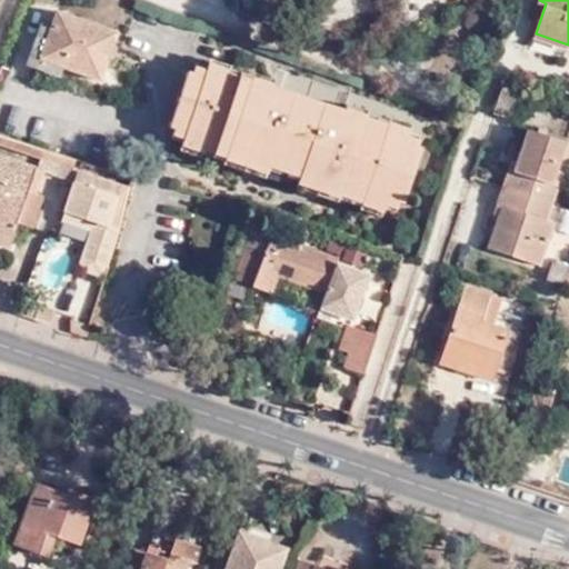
[(118,36),(57,13),(38,61),(100,85),(118,36)]
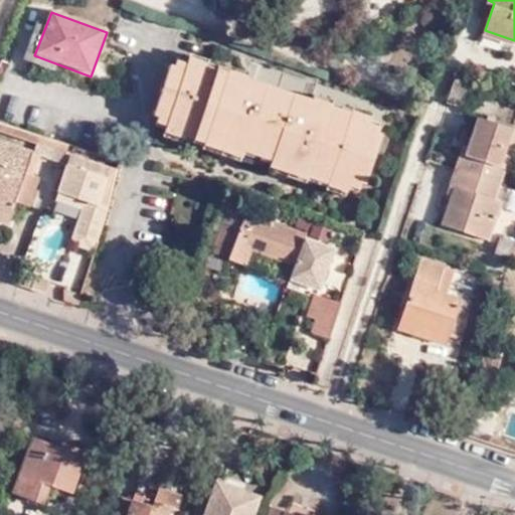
[(373,161),(381,137),(367,132),(367,128),(310,109),(312,102),(243,79),(241,87),(183,67),(183,70),(170,67),(155,116),(167,120),(166,125),(225,145),(229,136),(241,139),(239,144),(245,146),(274,155),(280,157),(281,153),(293,156),(290,166),(349,186),(351,180),(365,184),(373,161)]
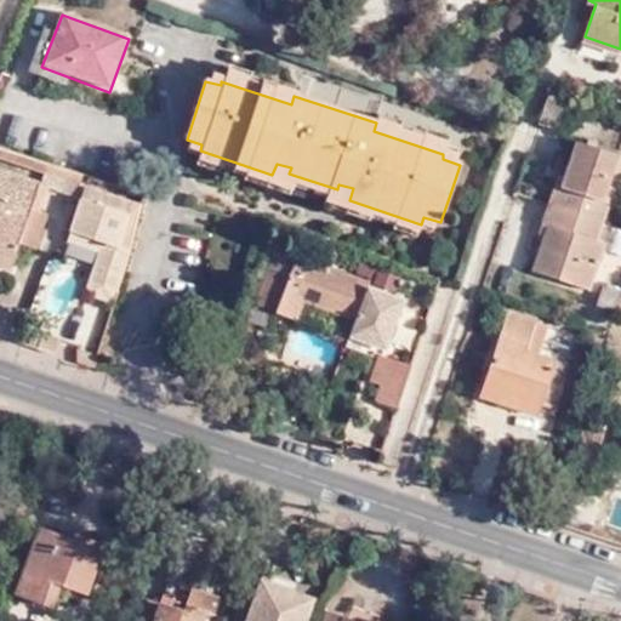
[(576,103),(550,95),(540,121),(568,130),(576,103)]
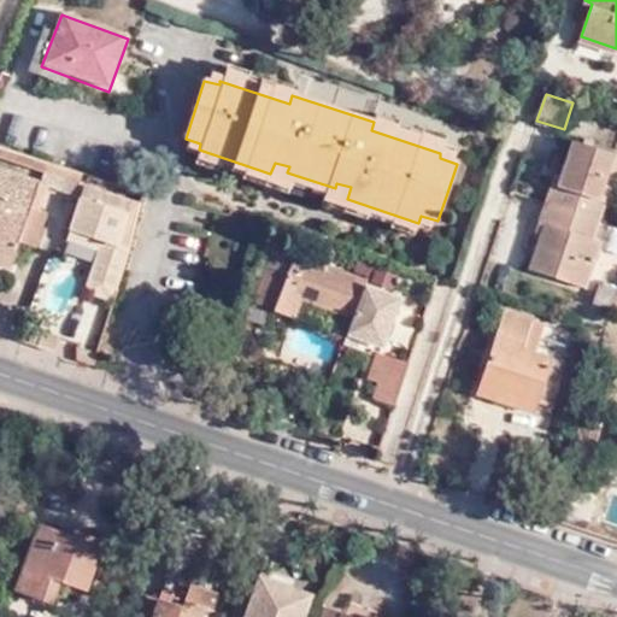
[(547,225),(544,236),(530,269),(586,288),(600,242),(592,240),(606,201),(615,205),(616,195),(616,154),(575,141),(562,177),(559,187),(551,184),(539,223),(547,225)]
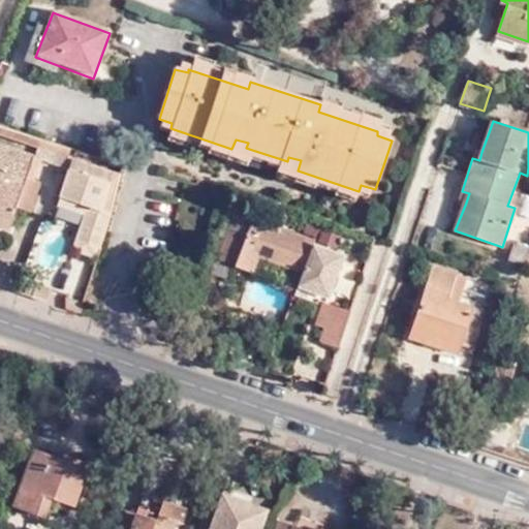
[(49,142),(7,128),(4,136),(47,150),(49,142)]
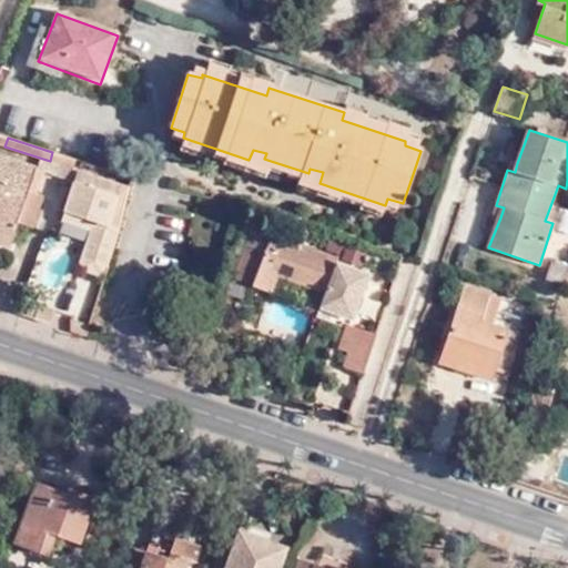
[(422,148),(421,151),(412,178),(422,181),(430,151),(422,148)]
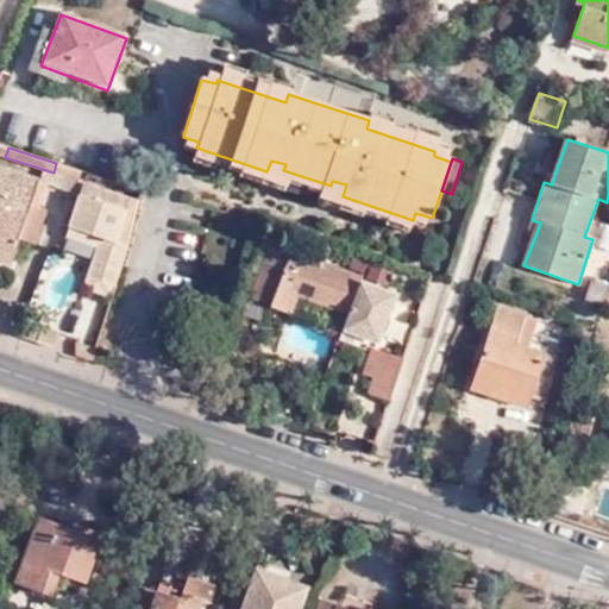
[(271,161),(267,171),(288,177),(290,173),(283,170),(286,164),(271,161)]
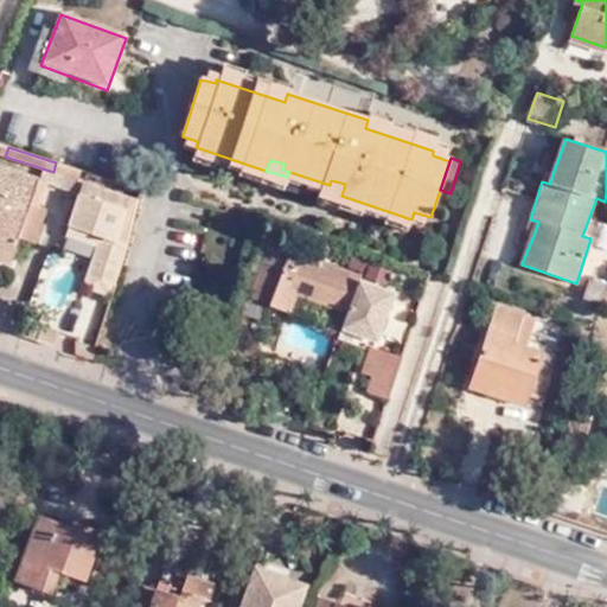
[(56,163),(53,172),(49,184),(62,187),(68,167),(56,163)]
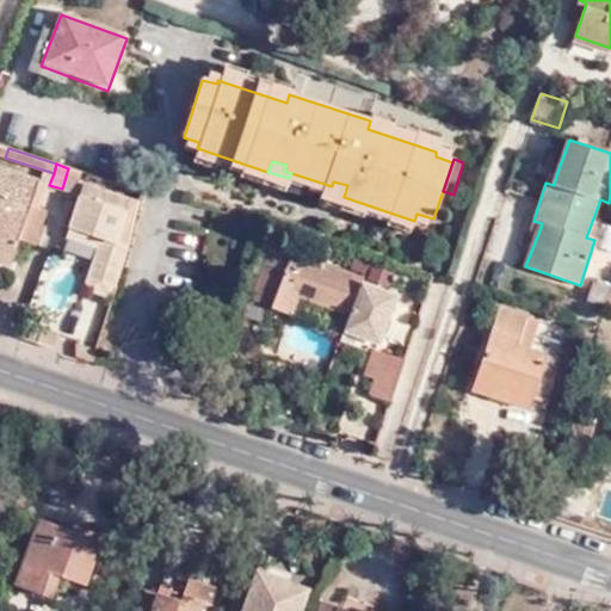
[(68,168),(62,189),(84,196),(90,176),(68,168)]
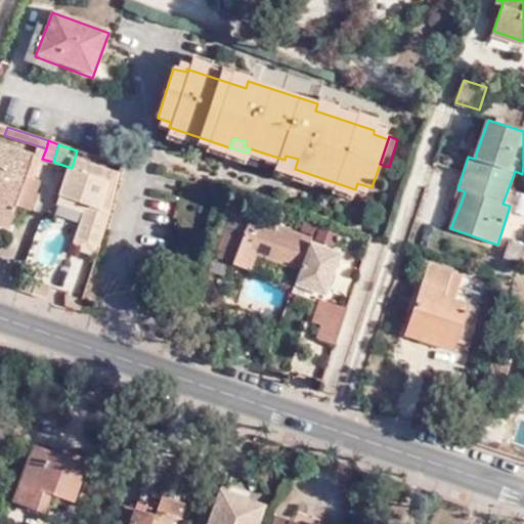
[(34,157),(0,145),(0,226),(10,230),(18,204),(27,179),(34,157)]
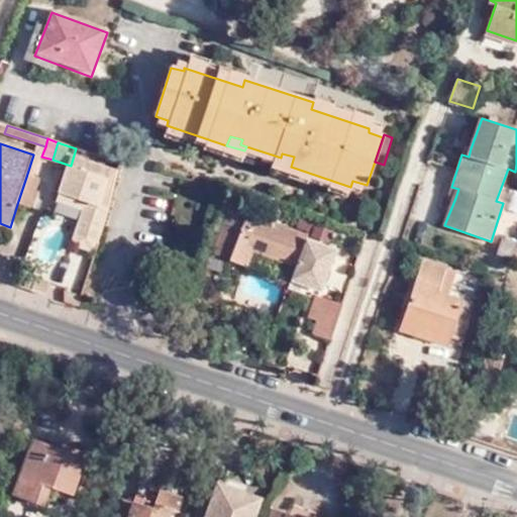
[(469,157),(471,148),(464,146),(461,154),(469,157)]
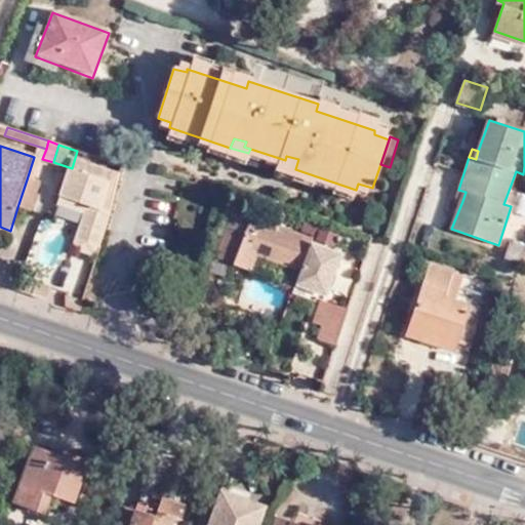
[(277,163),(295,169),(298,159),(286,156),(285,160),(279,158),(277,163)]
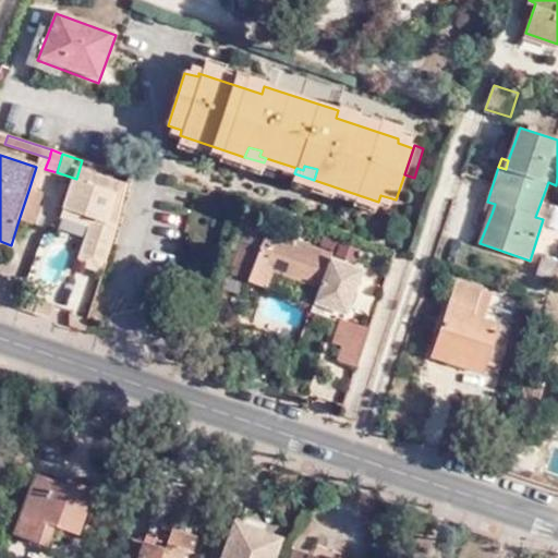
[(45,170),(36,167),(28,191),(37,193),(45,170)]
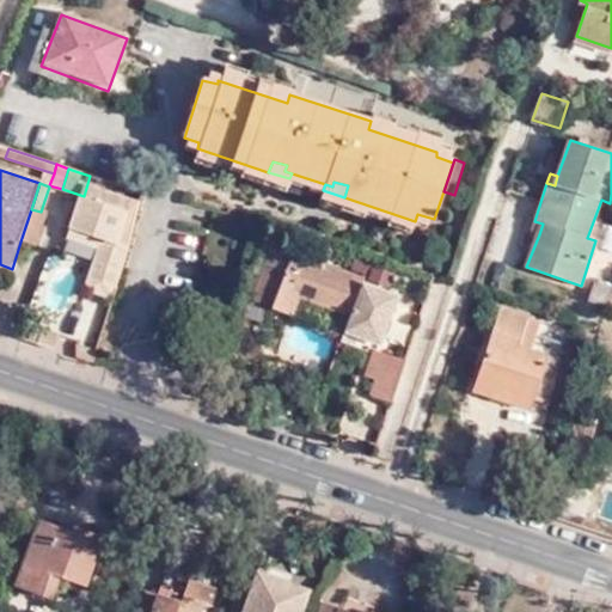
[(92,281),(115,288),(141,204),(93,188),(79,236),(105,244),(102,252),(92,281)]
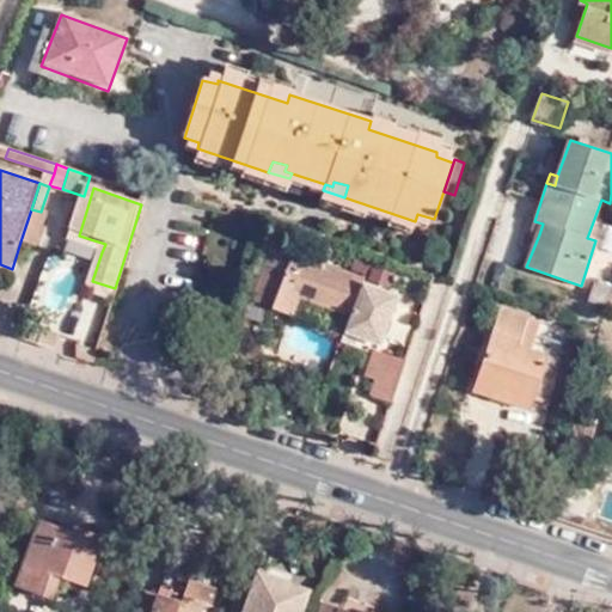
[(41,212),(31,209),(22,238),(35,243),(46,214),(41,212)]
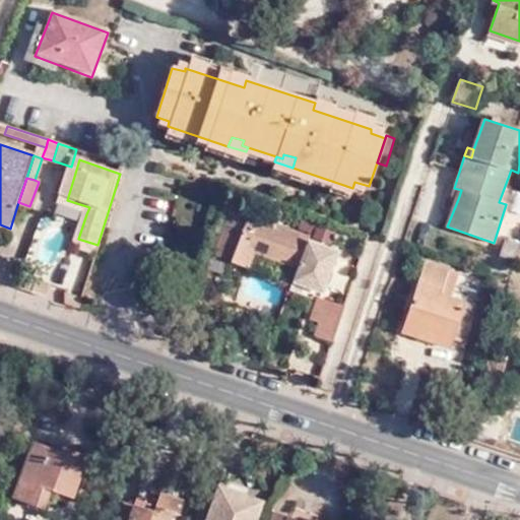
[(451,197),(458,199),(461,190),(454,188),(451,197)]
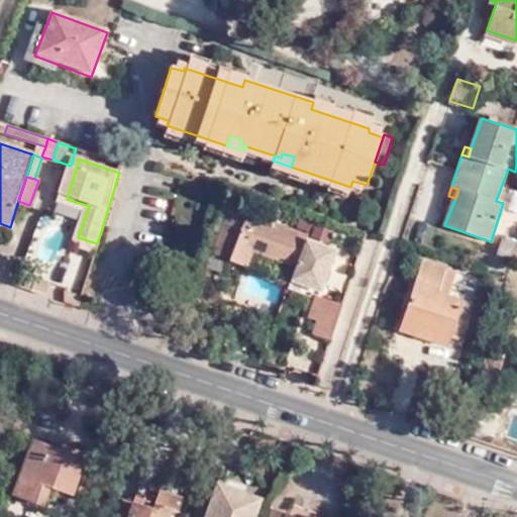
[(89,206),(67,199),(64,206),(86,213),(89,206)]
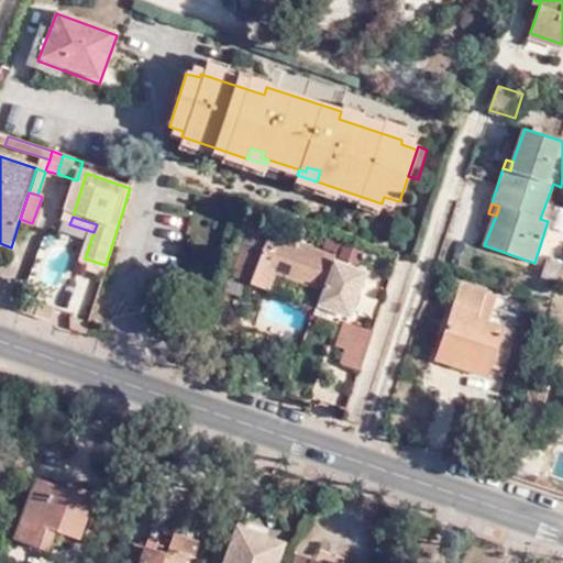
[(274,274),(320,290),(332,257),(250,225),(225,289),(244,297),(249,284),(267,290),(274,274)]
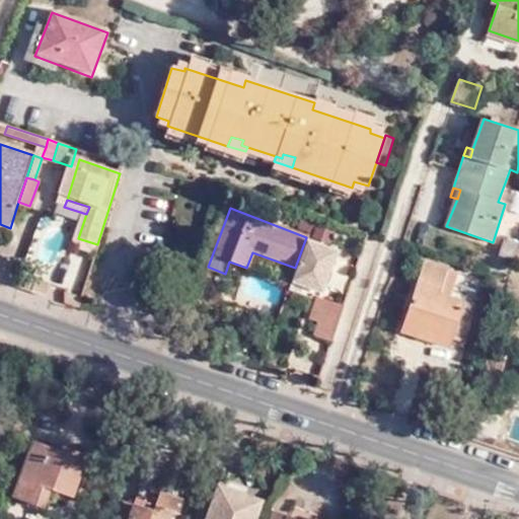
[(339,249),(306,237),(295,268),(289,284),(288,287),(309,295),(312,288),(321,292),(339,249)]
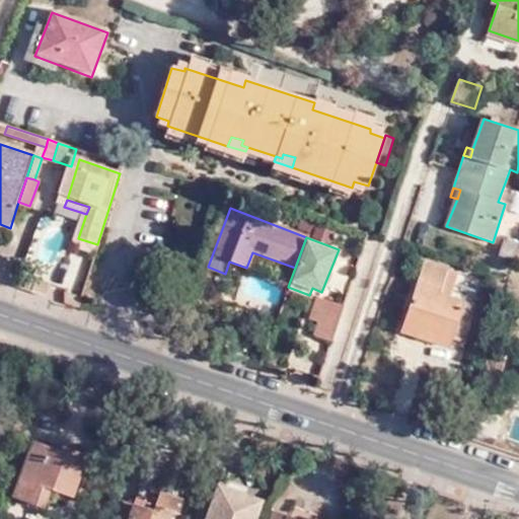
[(74,250),(93,256),(97,244),(78,238),(74,250)]
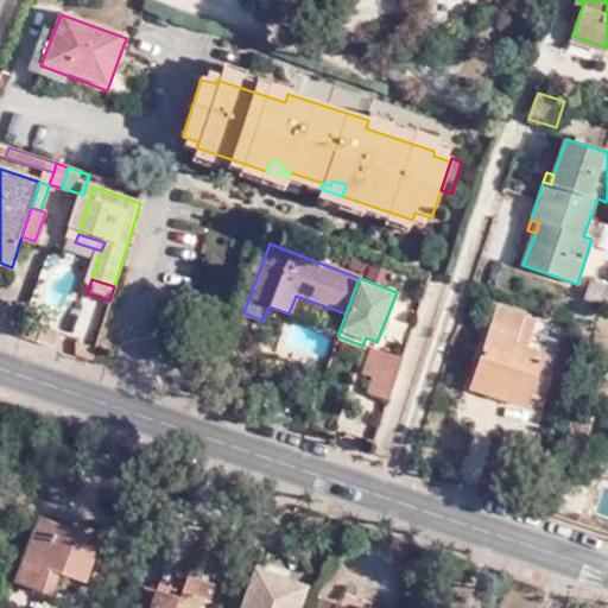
[(607,287),(591,283),(580,318),(595,323),(607,287)]
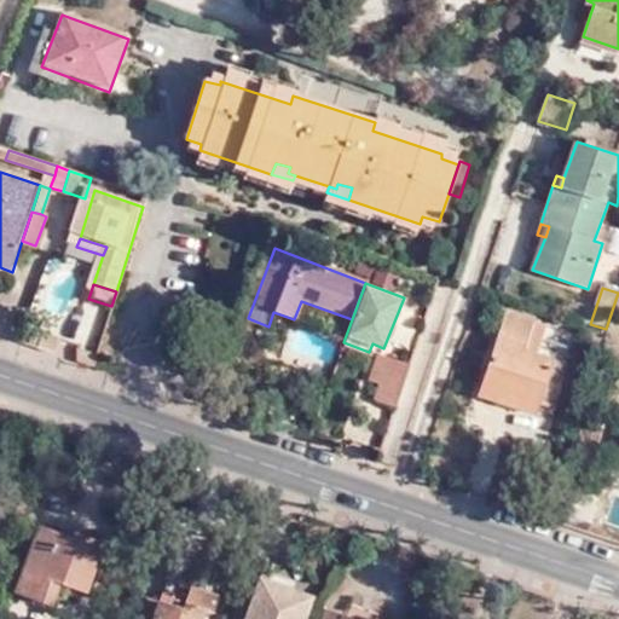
[(481,289),(479,296),(499,302),(502,298),(481,289)]
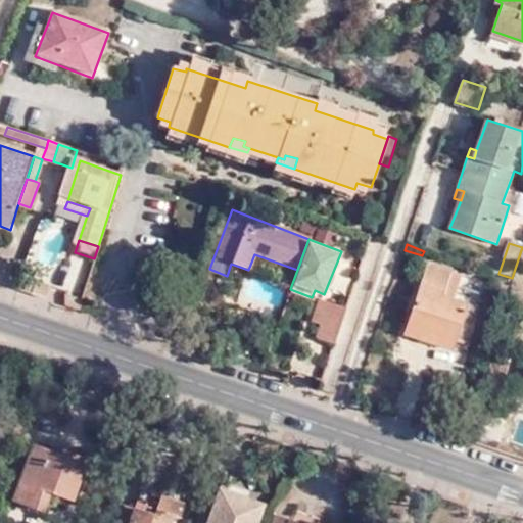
[(291,286),(297,270),(254,254),(248,270),(291,286)]
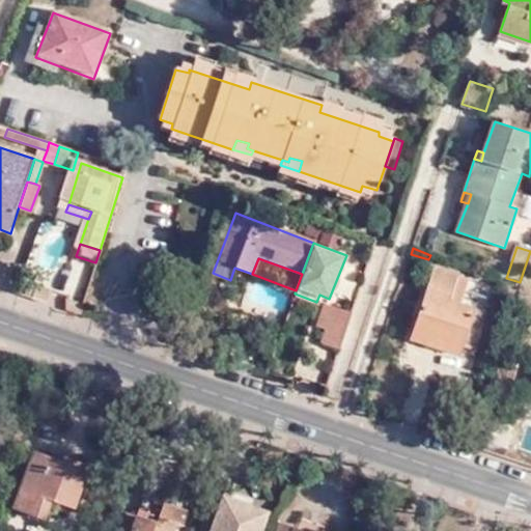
[(480,272),(457,263),(455,270),(478,276),(480,272)]
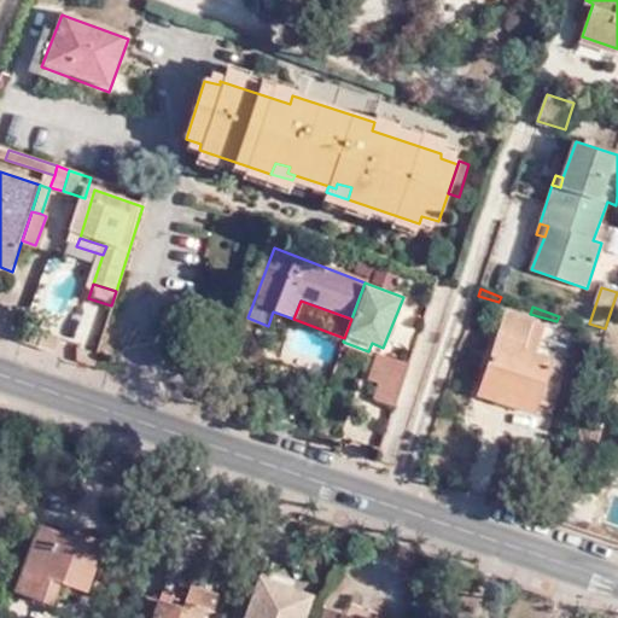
[(534,319),(507,310),(481,395),(535,414),(538,403),(554,409),(567,367),(523,350),(534,319)]
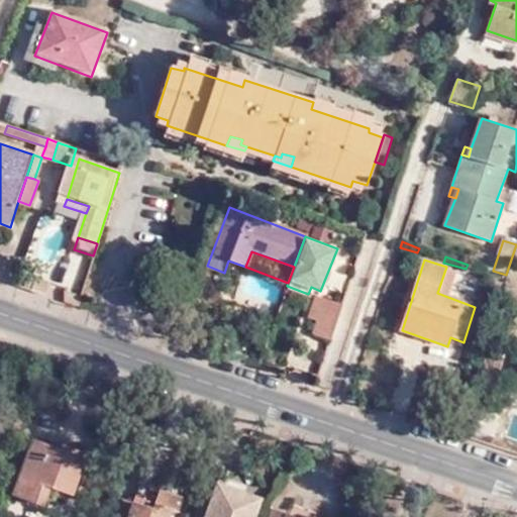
[(31,292),(44,296),(53,284),(36,279),(31,292)]
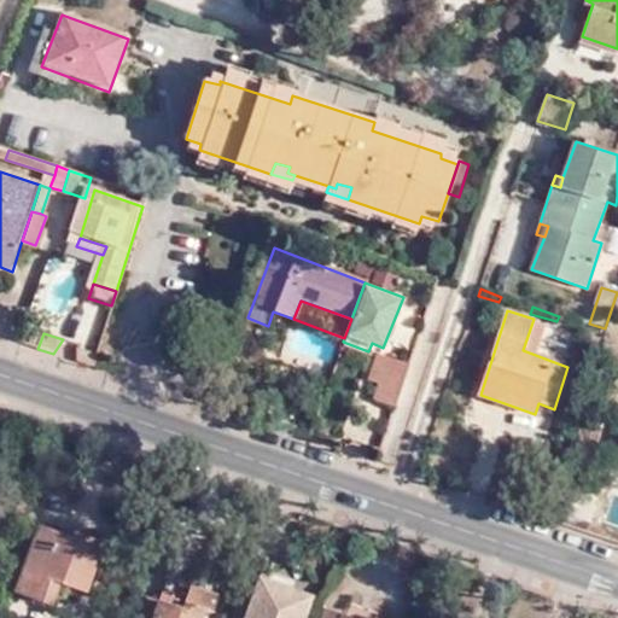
[(374,402),(396,408),(409,366),(377,355),(368,380),(380,385),(374,402)]
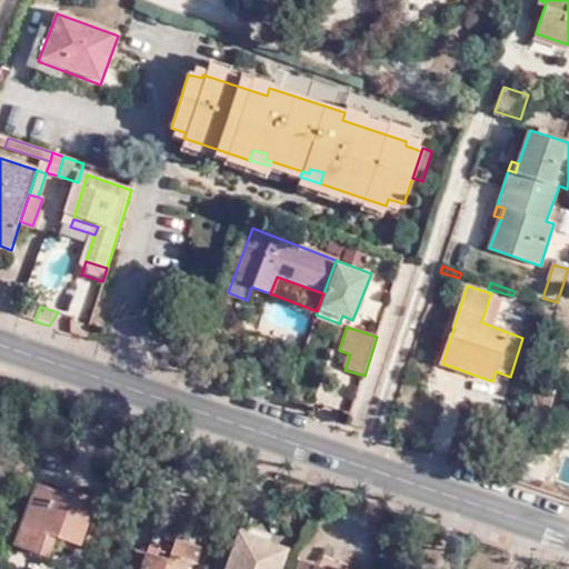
[(86,506),(32,486),(12,543),(41,556),(49,532),(72,541),(86,506)]
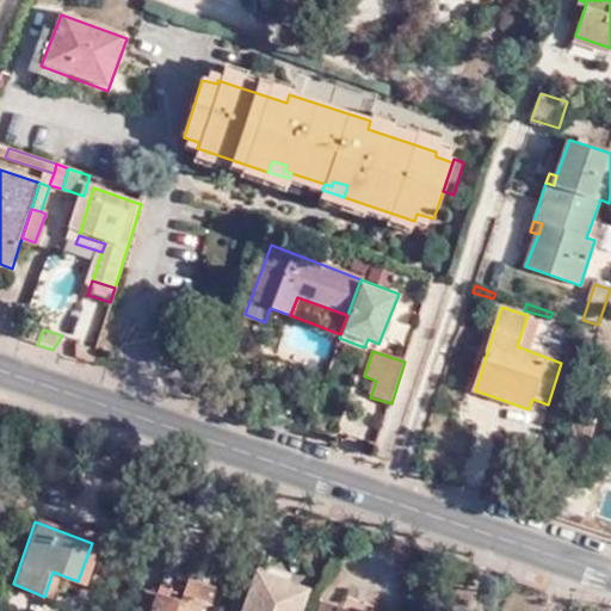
[(292,610),(301,591),(247,573),(234,610),(292,610)]
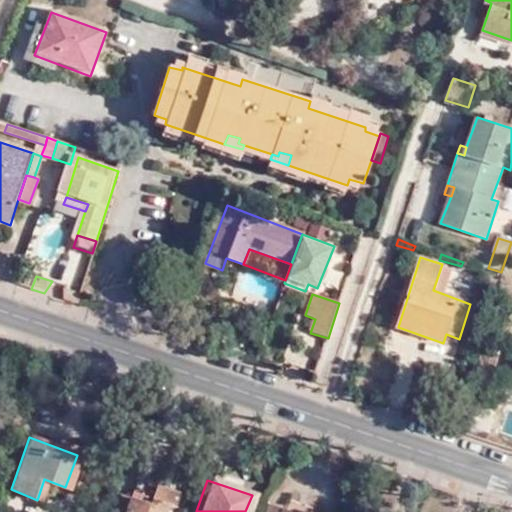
[(152,496),(148,506),(162,510),(161,511),(172,511),(176,504),(152,496)]
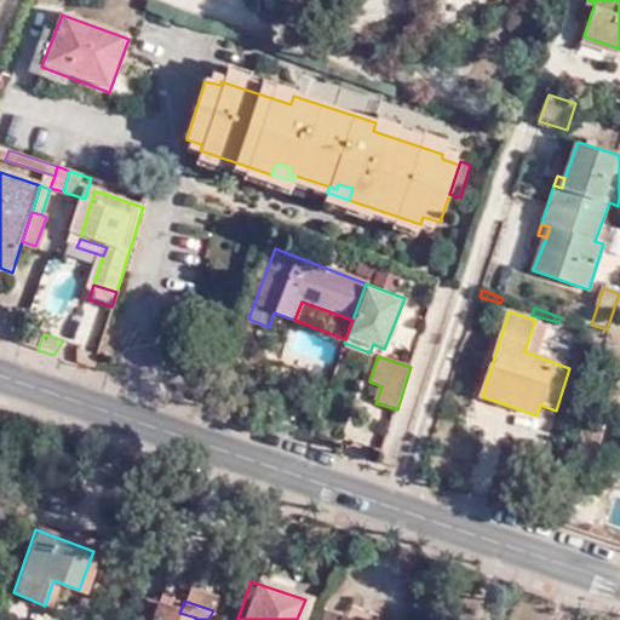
[(195,619),(196,618),(179,613),(156,604),(149,619),(195,619)]
